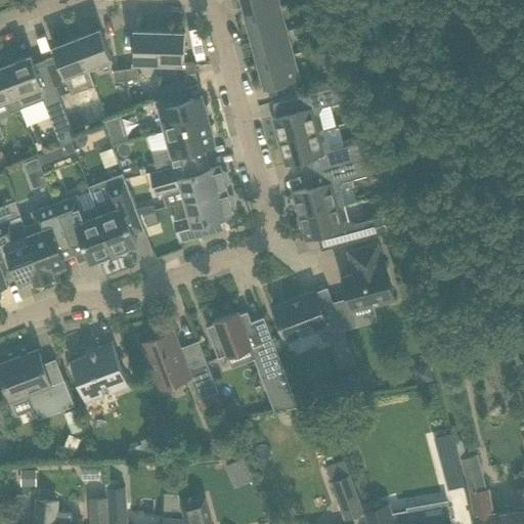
[(242,0),(246,14),(280,5),(278,0),(242,0)]
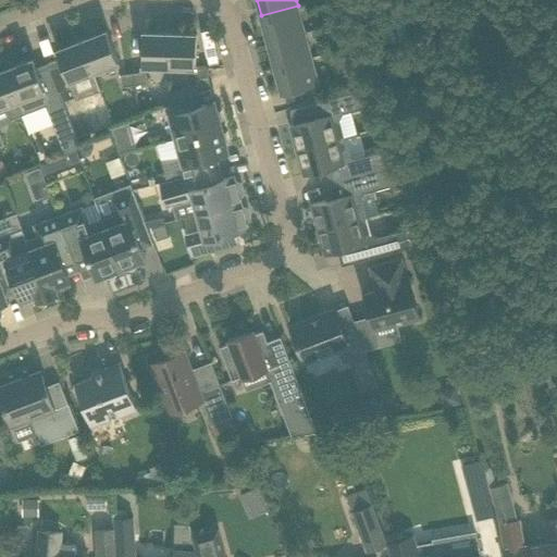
[(356,0),(343,0),(346,9),(357,7),(356,0)]
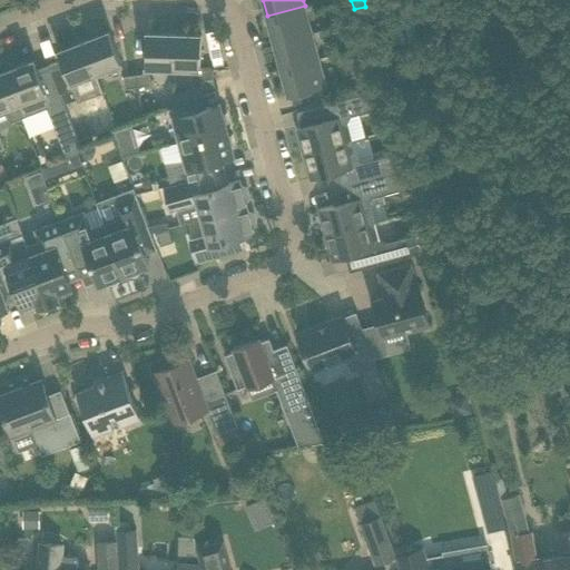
[(305,6),(267,16),(275,43),(312,33),(305,6)]
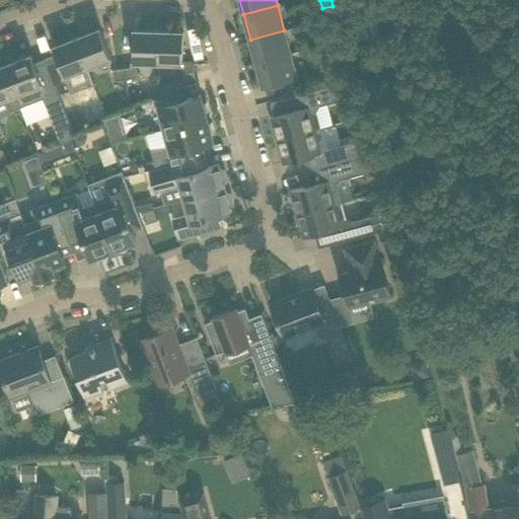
[(98,28),(76,38),(86,67),(109,58),(98,28)]
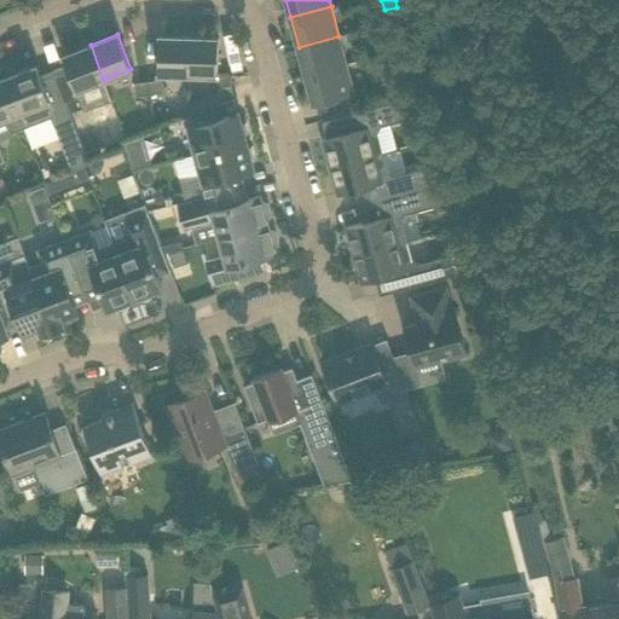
[(392,38),(395,53),(409,50),(404,34),(392,38)]
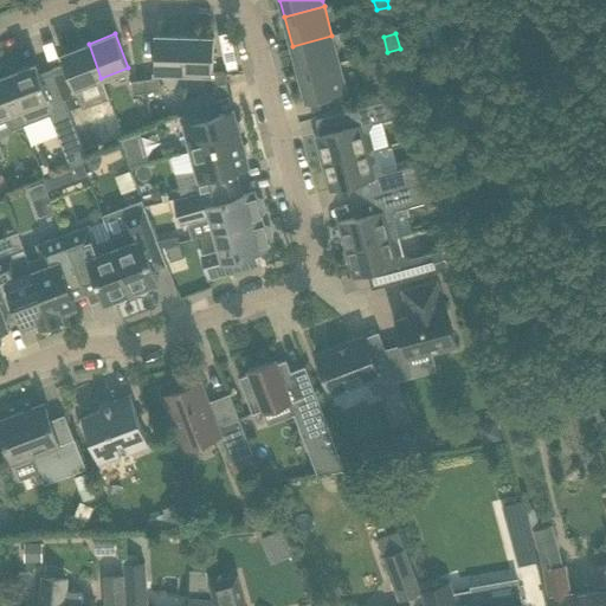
[(154,71),(184,72),(185,36),(155,36),(154,71)]
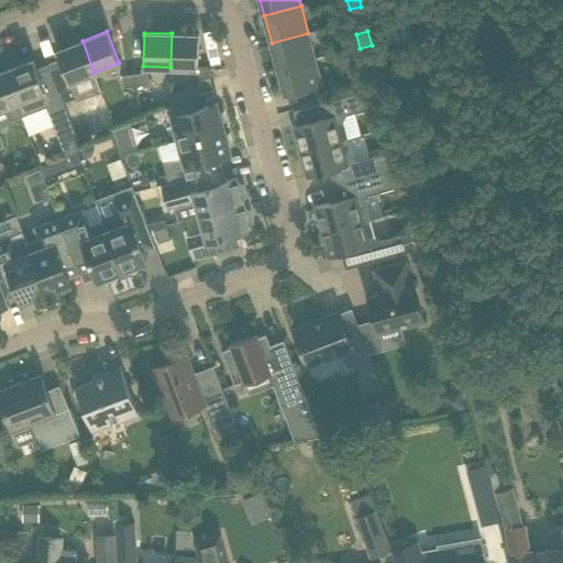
[(172,33),(170,67),(198,67),(198,34),(172,33)]
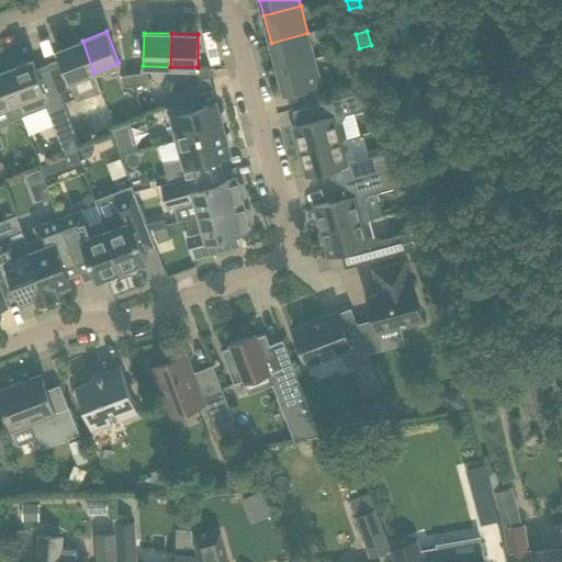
[(307,33),(271,43),(278,69),(315,59),(307,33)]
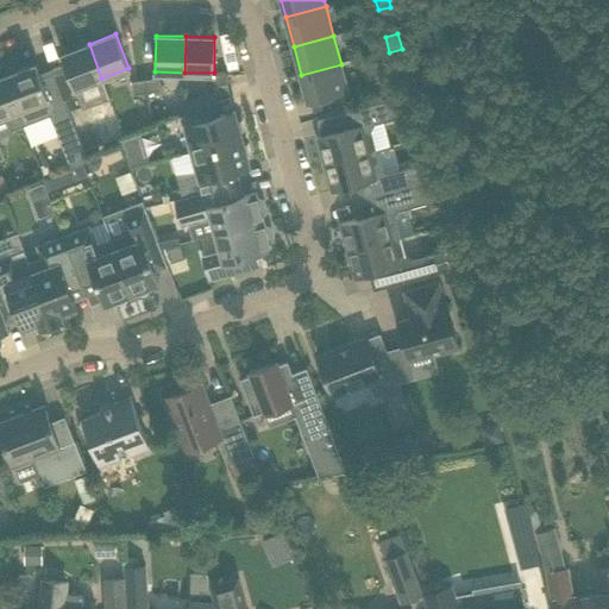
[(51,69),(54,74),(54,73),(68,111),(81,105),(75,88),(101,79),(89,44),(62,55),(64,64),(51,69)]
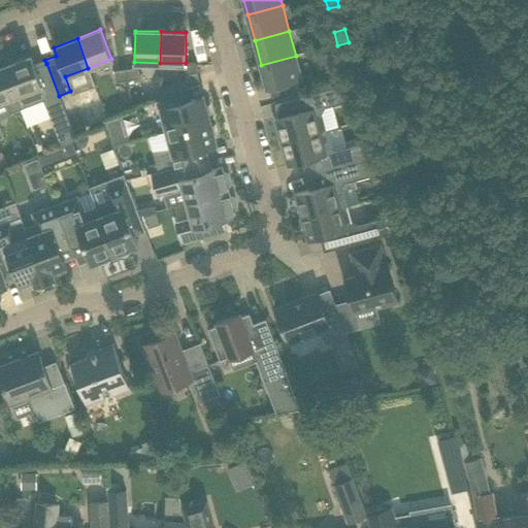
[(5,66),(21,107),(43,99),(61,145),(71,141),(72,130),(59,96),(46,63),(46,64),(35,68),(31,56),(5,66)]
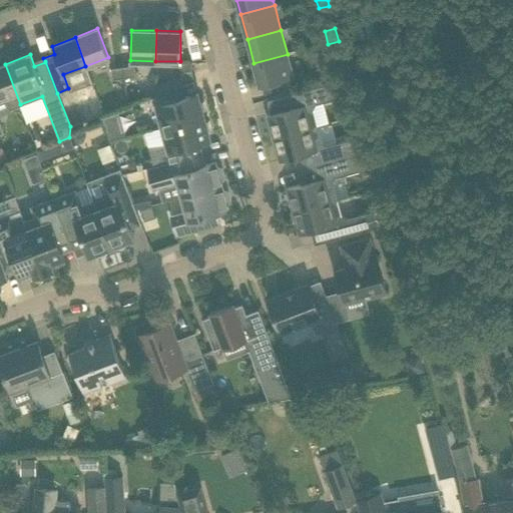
[(288,54),(253,63),(260,86),(294,77),(288,54)]
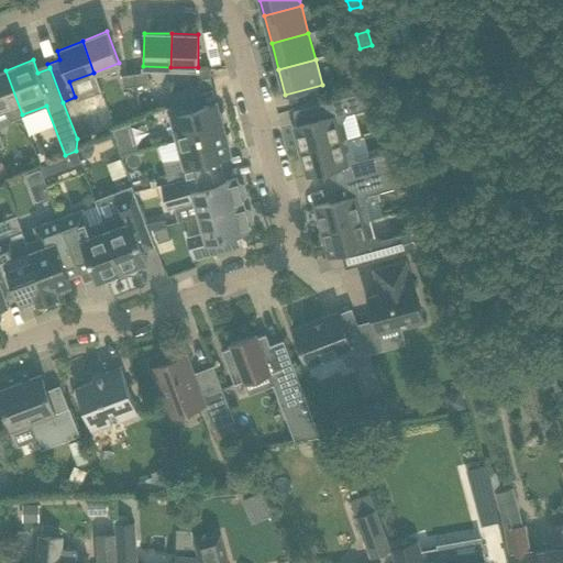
[(11,119),(22,114),(6,70),(0,72),(0,109),(7,108),(11,119)]
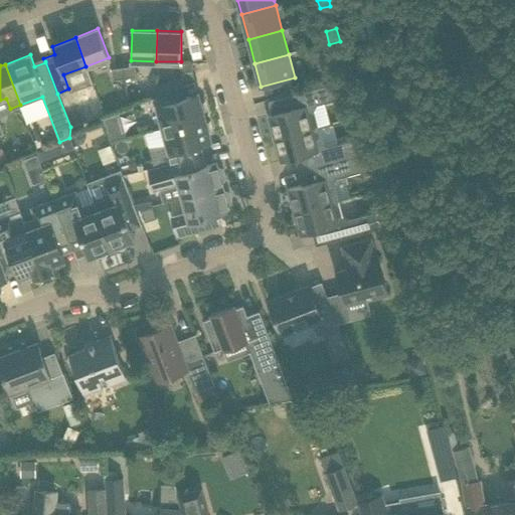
[(134,65),(123,67),(124,78),(135,76),(134,65)]
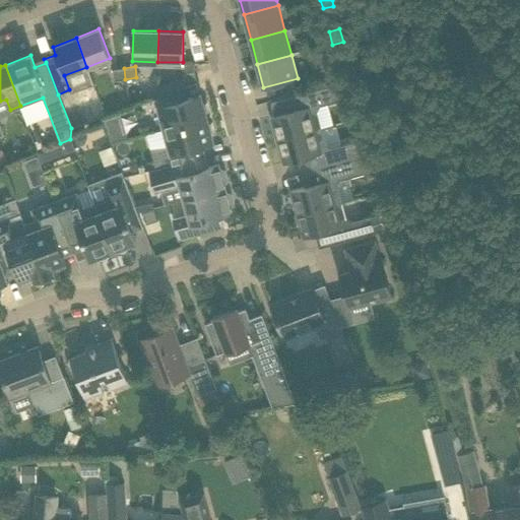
[(125,79),(124,68),(113,69),(114,80),(125,79)]
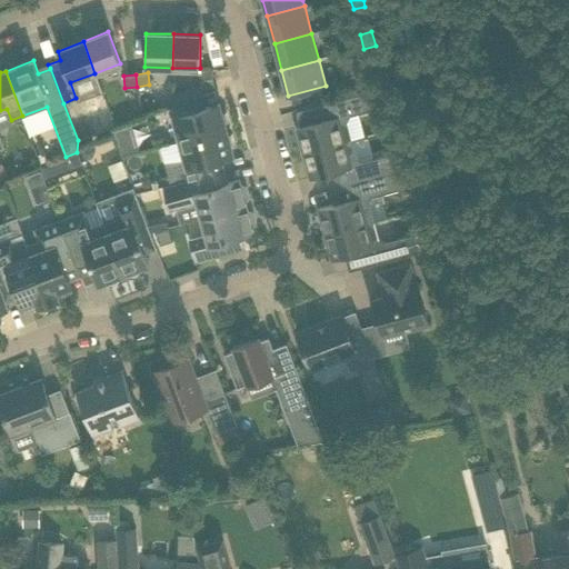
[(200,80),(203,92),(215,89),(212,77),(200,80)]
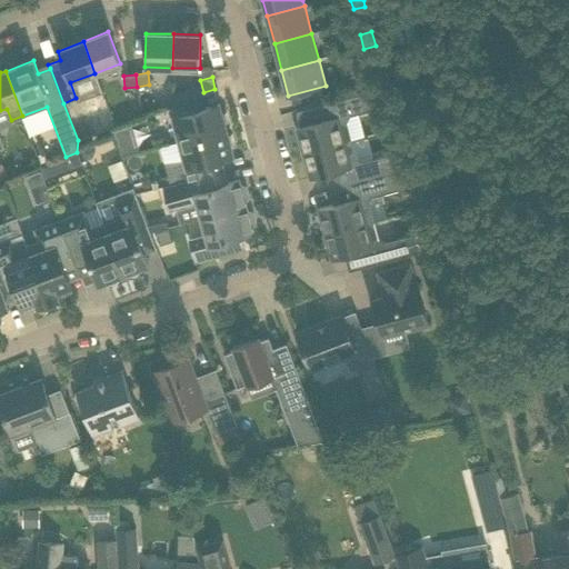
[(298,127),(305,152),(352,140),(348,122),(351,116),(381,109),(378,91),(316,107),(320,121),(298,127)]
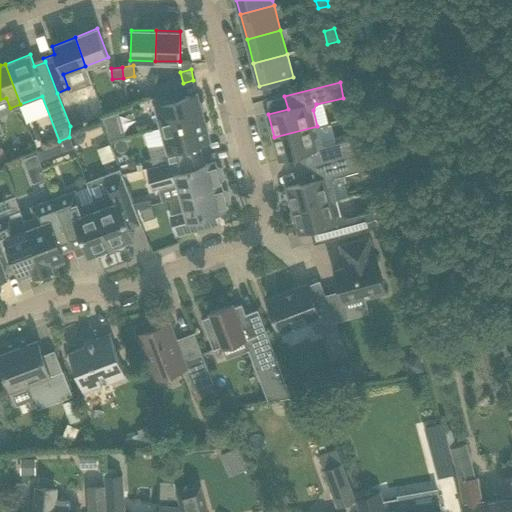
[(154,103),(160,127),(203,116),(202,112),(205,109),(203,101),(199,100),(197,93),(185,96),(182,84),(154,95),(156,102),(154,103)]
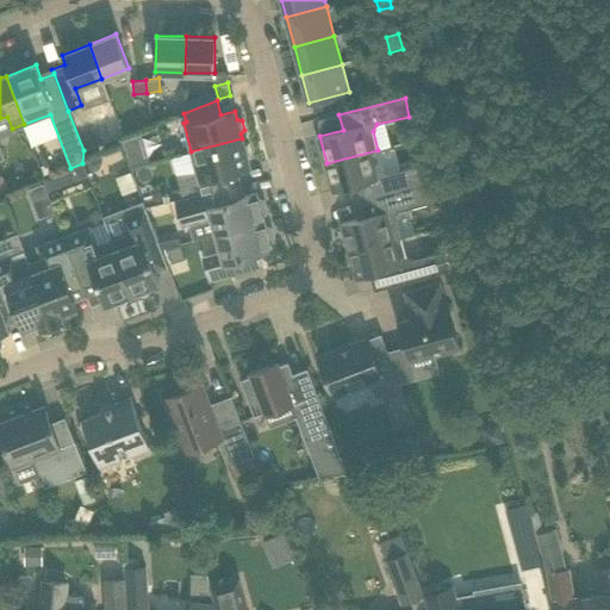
[(181,197),(182,198),(241,182),(237,169),(249,166),(247,156),(251,153),(249,144),(243,143),(242,138),(191,151),(197,170),(176,176),(181,197)]
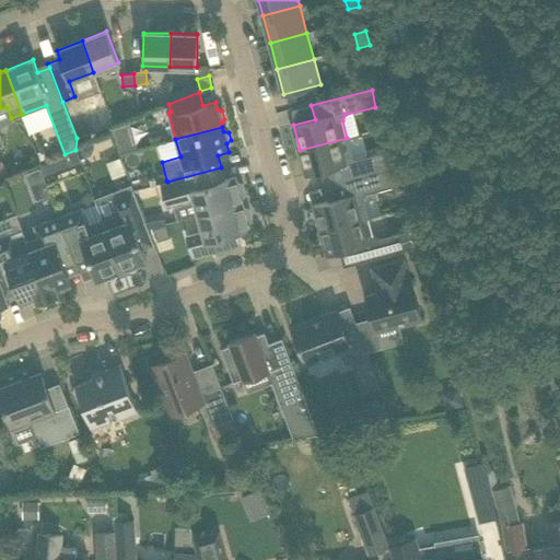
[(327,171),(331,185),(392,170),(387,152),(358,160),(352,156),(347,138),(300,150),(306,176),(327,171)]
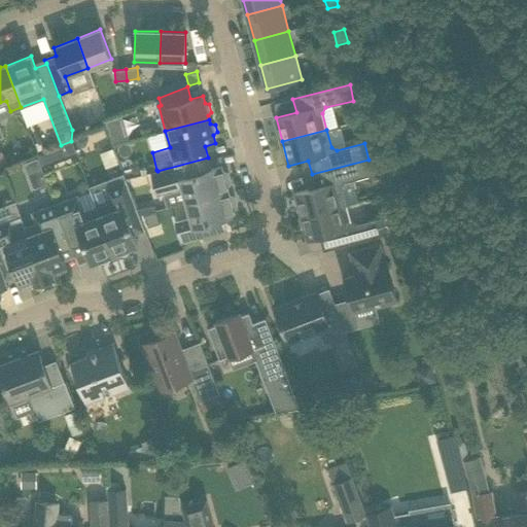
[(84,132),(72,136),(77,148),(83,145),(88,138),(84,132)]
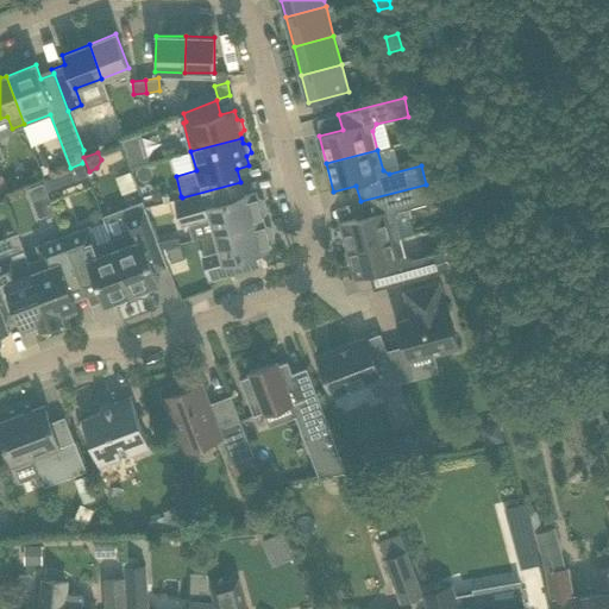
[(43,180),(48,194),(75,183),(70,169),(43,180)]
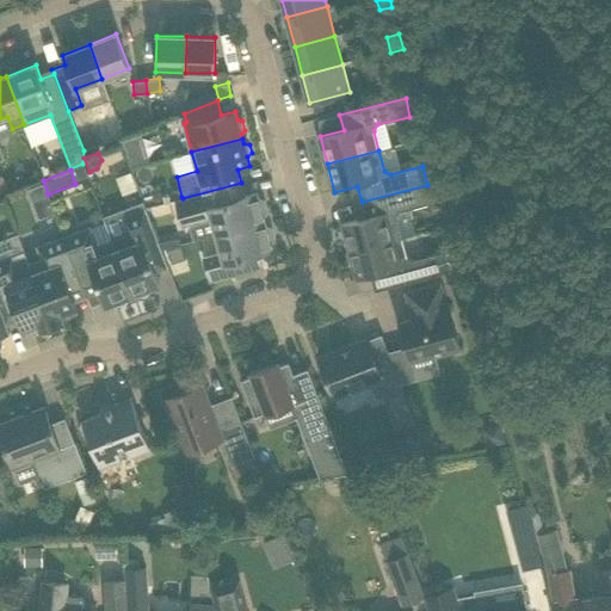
[(43,183),(28,189),(38,218),(54,213),(43,183)]
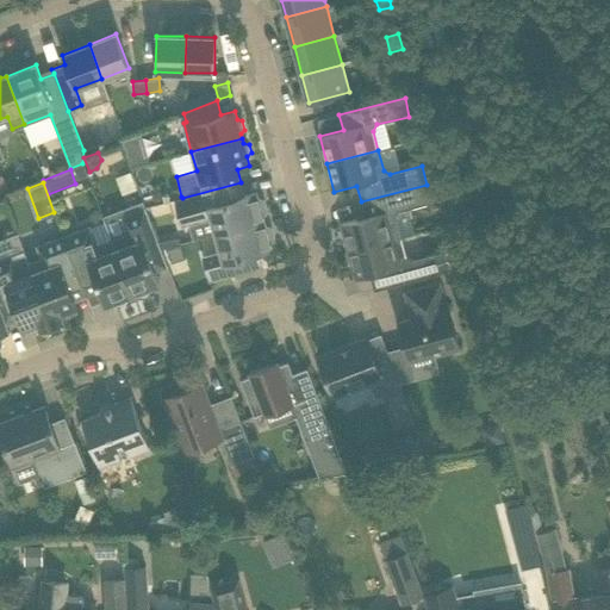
[(267,211),(263,200),(259,198),(256,193),(244,195),(241,182),(182,198),(181,197),(174,199),(181,225),(188,223),(190,225),(210,221),(215,235),(265,221),(263,216),(267,211)]
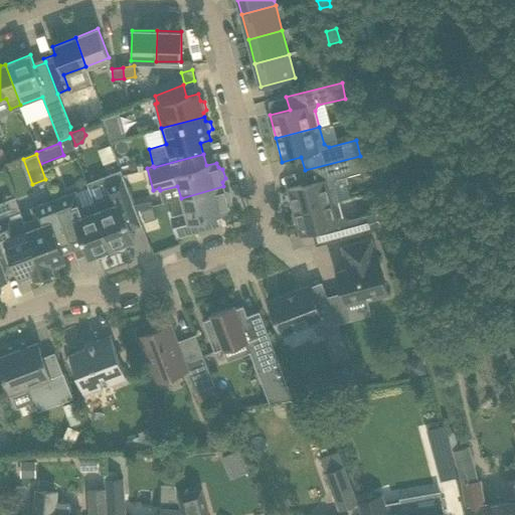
[(289,189),(294,212),(338,200),(334,184),(337,179),(364,172),(360,156),(305,170),(308,183),(289,189)]
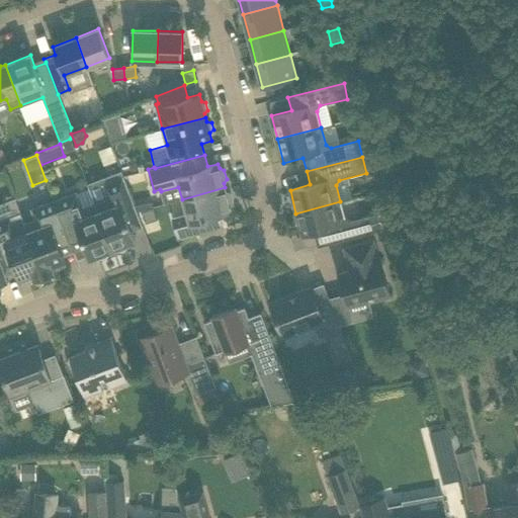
[(106,197),(94,201),(112,249),(115,248),(118,250),(121,251),(124,250),(126,247),(127,244),(135,241),(125,217),(137,212),(135,205),(123,175),(101,183),(106,197)]
